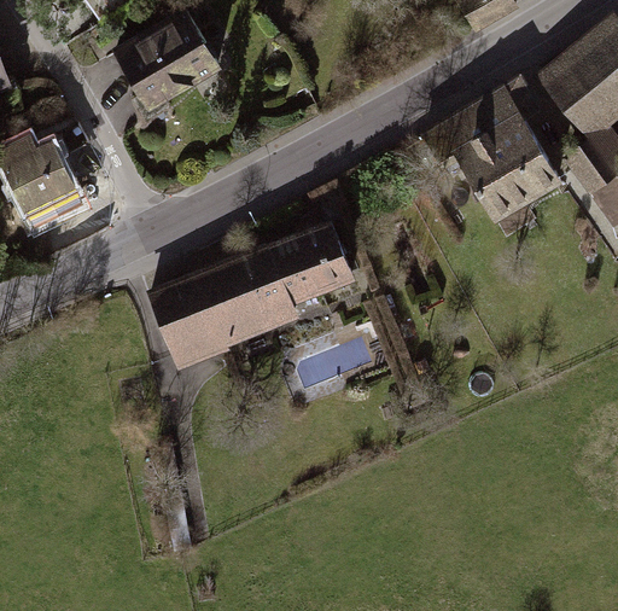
[(509,0),(459,0),(454,4),(478,41),(520,16),(509,0)]
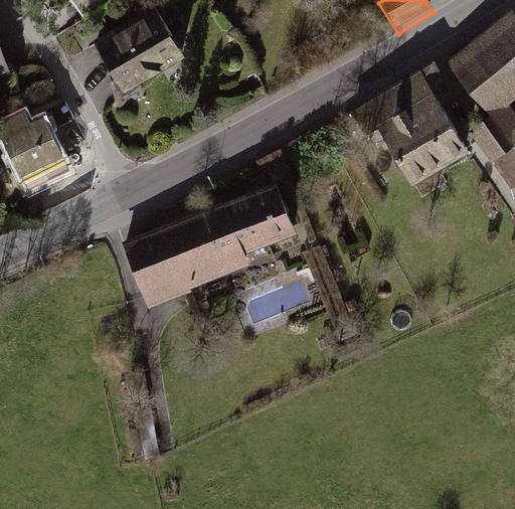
[(514,9),(513,7),(448,62),(491,114),(468,132),(513,193),(514,191),(514,111),(511,106),(514,101),(514,9)]
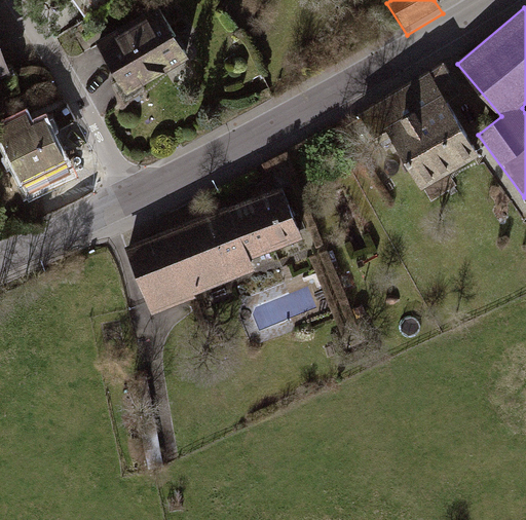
[(158,12),(96,49),(111,75),(127,103),(190,66),(158,12)]
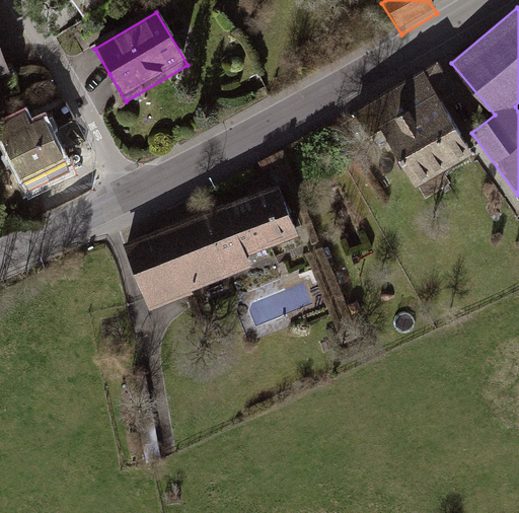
[(0,44),(0,73),(9,71),(0,44)]
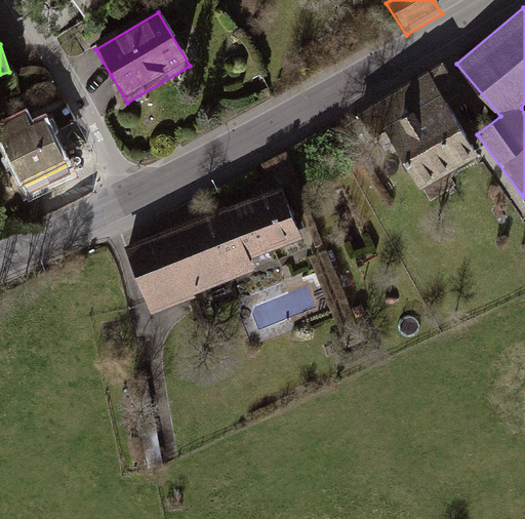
[(443,62),(357,113),(371,138),(386,130),(421,190),(480,154),(448,100),(460,91),(443,62)]
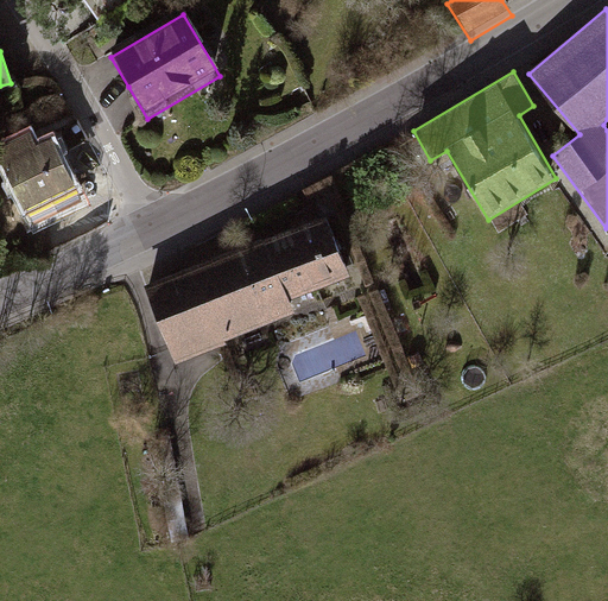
[(29,132),(0,146),(0,163),(23,209),(75,183),(51,135),(35,143),(29,132)]
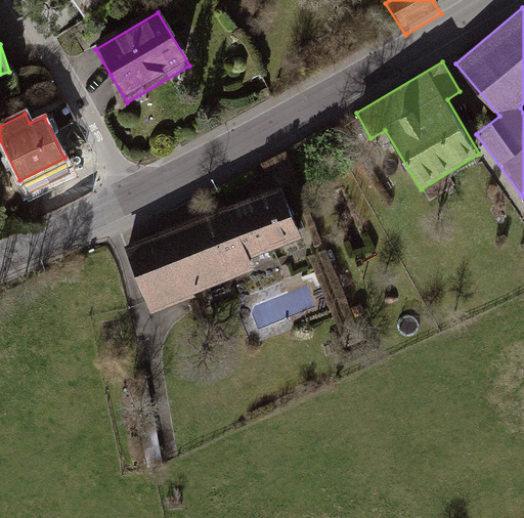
[(281,184),(124,249),(149,312),(255,270),(250,258),(303,236),(281,184)]
